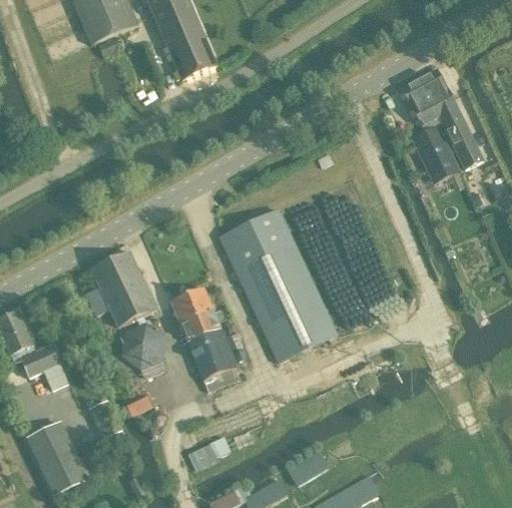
[(137,23),(127,0),(72,0),(91,43),(137,23)]
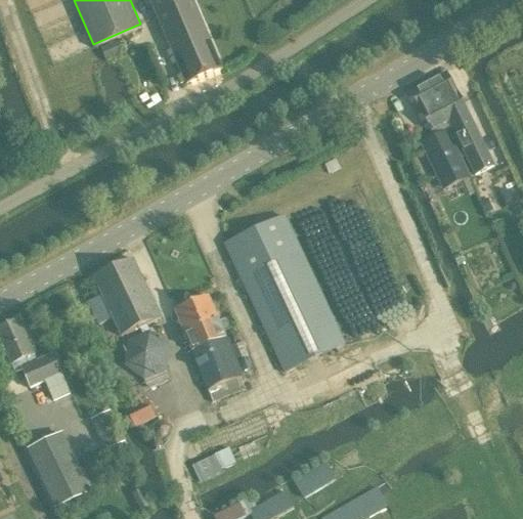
[(151,0),(186,81),(222,66),(193,0),(151,0)]
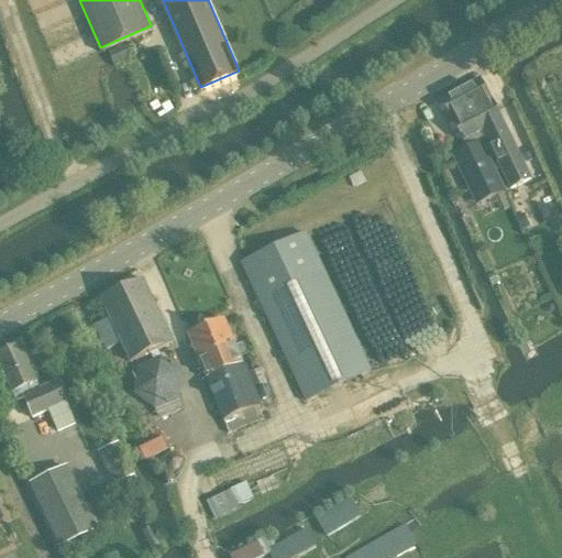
[(110,47),(116,59),(136,51),(131,39),(110,47)]
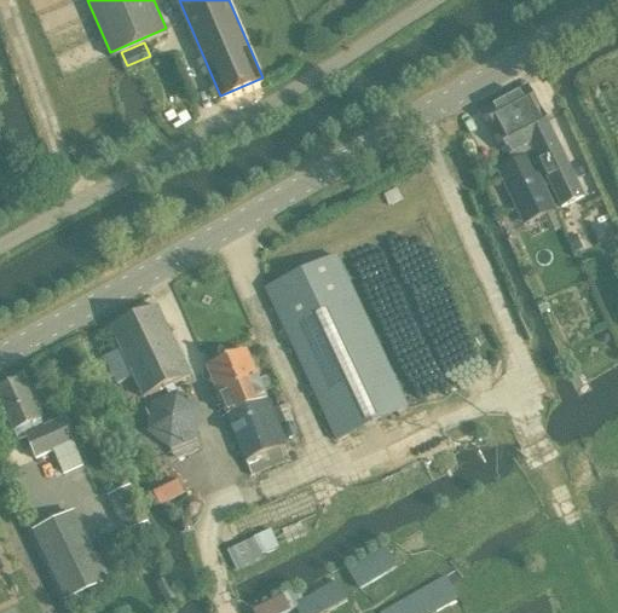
[(527,81),(485,104),(483,105),(512,158),(497,166),(524,221),(559,204),(541,166),(543,165),(524,126),(544,114),(527,81)]
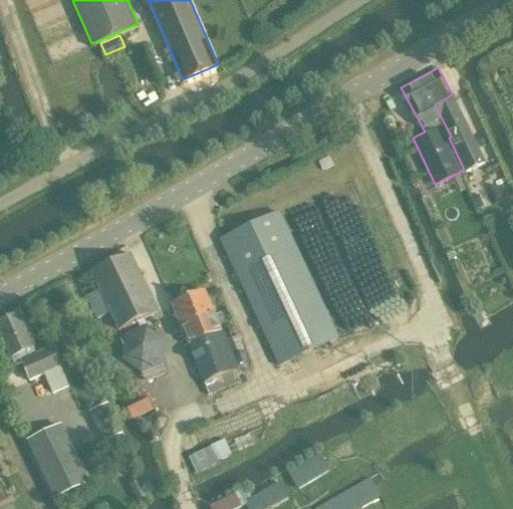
[(459,107),(452,94),(435,104),(451,137),(467,169),(485,160),(459,107)]
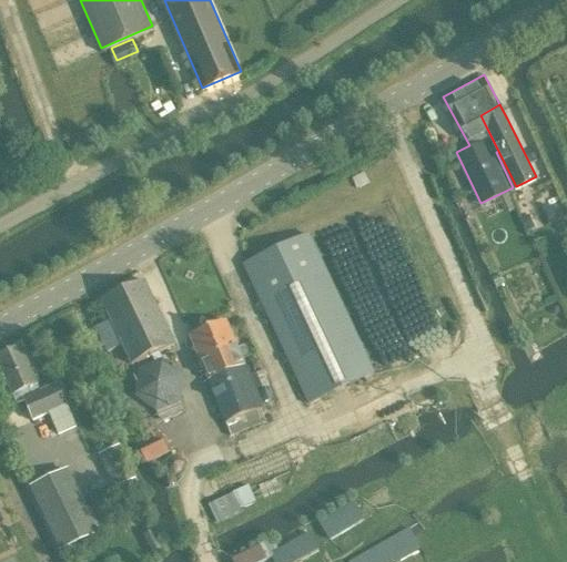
[(529,212),(522,215),(527,227),(536,224),(529,212)]
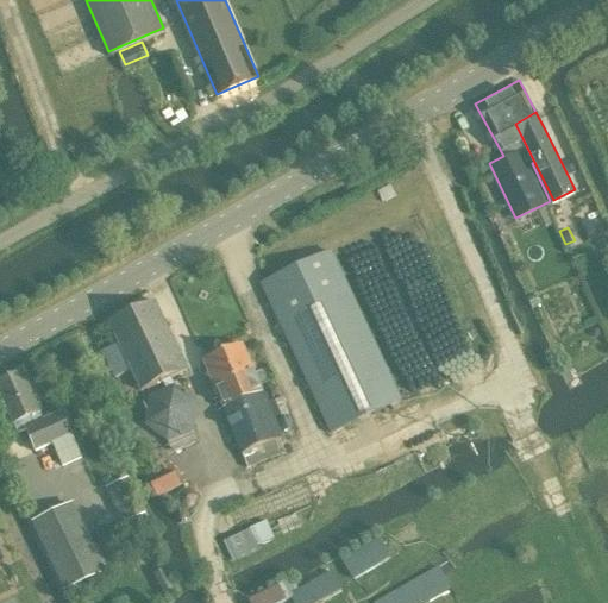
[(332,429),(400,397),(330,247),(262,280),(332,429)]
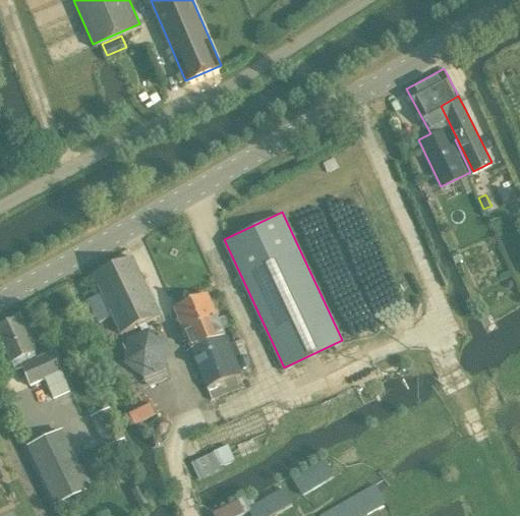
[(120,331),(159,312),(131,254),(93,272),(102,290),(88,297),(98,320),(112,312),(120,331)]
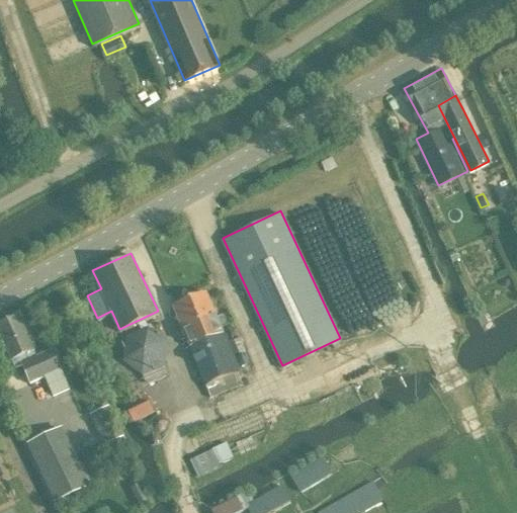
[(204,383),(238,370),(205,290),(172,304),(204,383)]
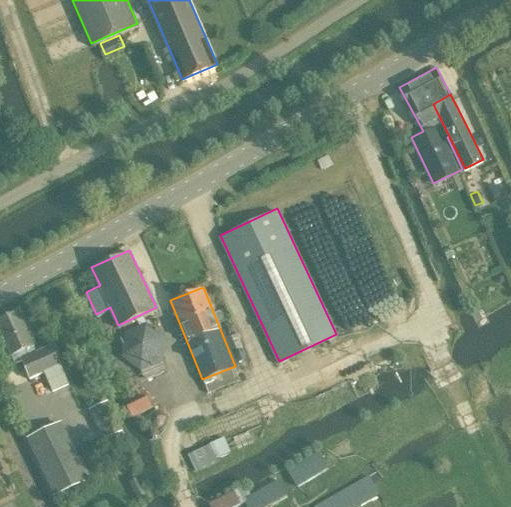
[(18,308),(0,315),(0,328),(14,360),(21,357),(30,375),(44,369),(52,387),(69,380),(52,342),(36,349),(18,308)]
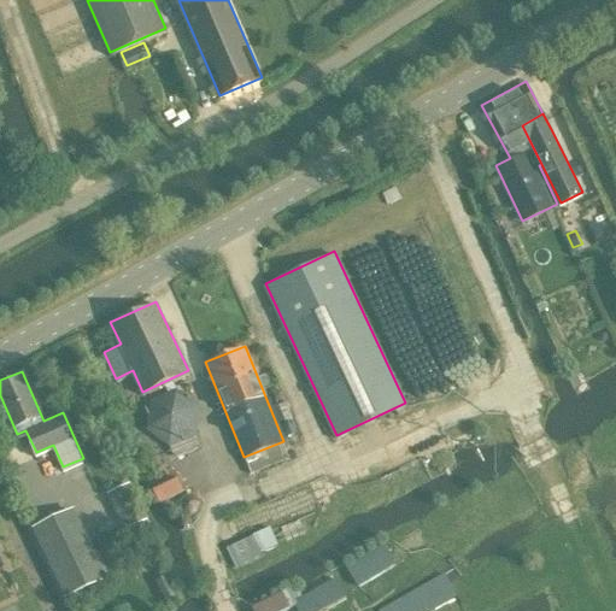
[(293,418),(285,422),(288,432),(297,429),(293,418)]
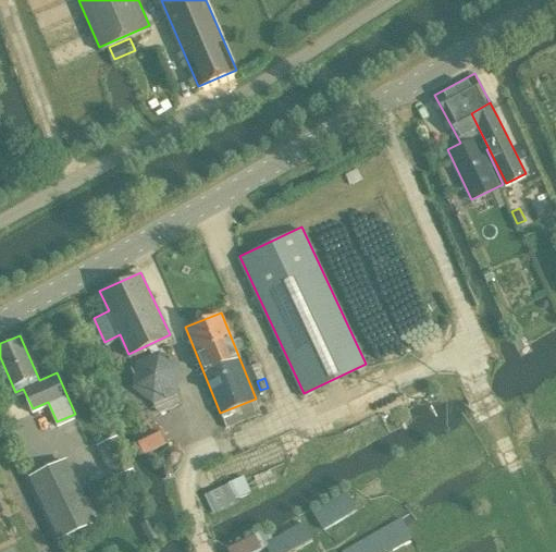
[(162,452),(162,453),(162,454),(162,455),(162,456),(163,457),(163,458),(164,458),(164,460),(165,461),(167,461),(168,462),(169,462),(170,462),(171,463),(172,463),(173,462),(174,462),(175,462),(176,461),(177,461),(178,460),(178,458),(180,458),(180,457),(181,457),(181,456),(181,455),(181,454),(181,453),(181,452),(181,451),(181,450),(181,449),(180,448),(178,446),(177,445),(176,444),(175,444),(174,443),(173,443),(172,443),(171,443),(170,443),(169,443),(169,444),(168,444),(167,444),(167,445),(165,445),(164,446),(163,448),(163,449),(162,450),(162,451),(162,452)]
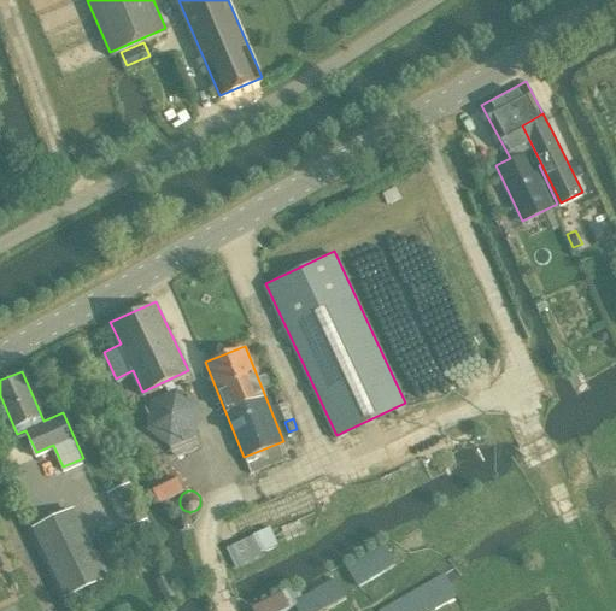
[(139,503),(117,513),(123,527),(145,516),(139,503)]
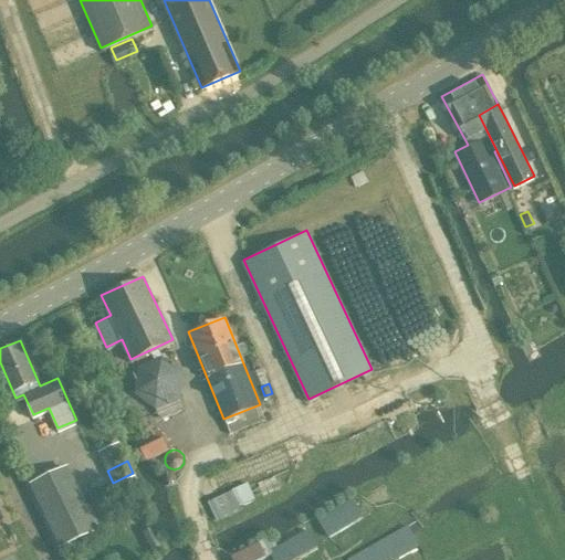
[(31,482),(62,545),(97,528),(66,464),(31,482)]
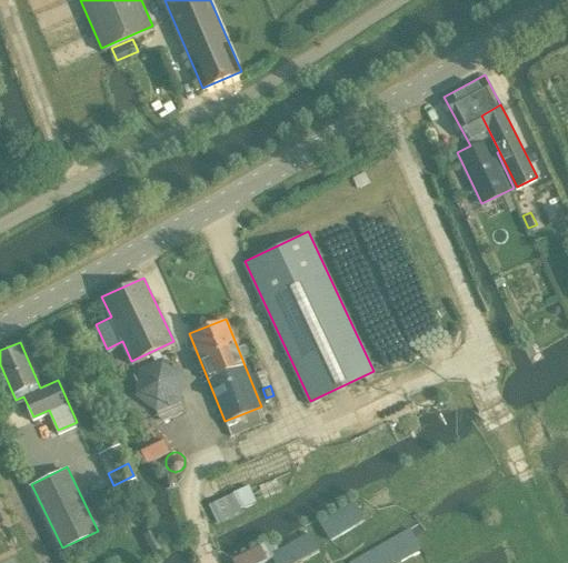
[(250,482),(211,501),(220,521),(245,509),(242,505),(257,499),(250,482)]
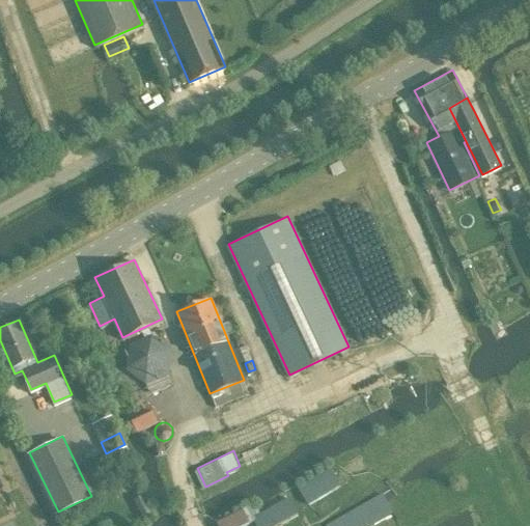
[(308,501),(339,482),(330,466),(299,485),(308,501)]
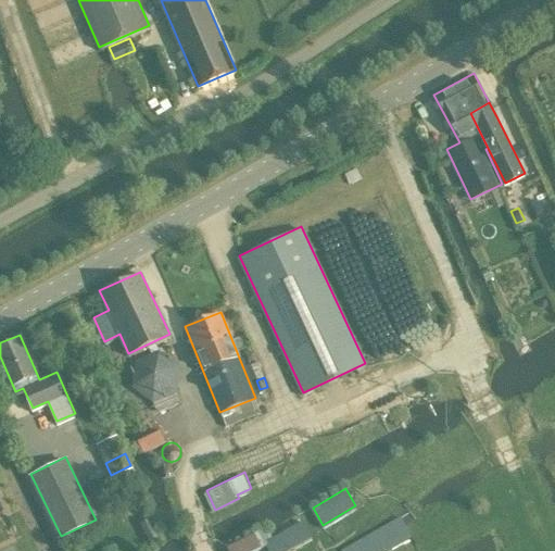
[(269,550),(282,550),(311,536),(301,518),(264,540),(269,550)]
